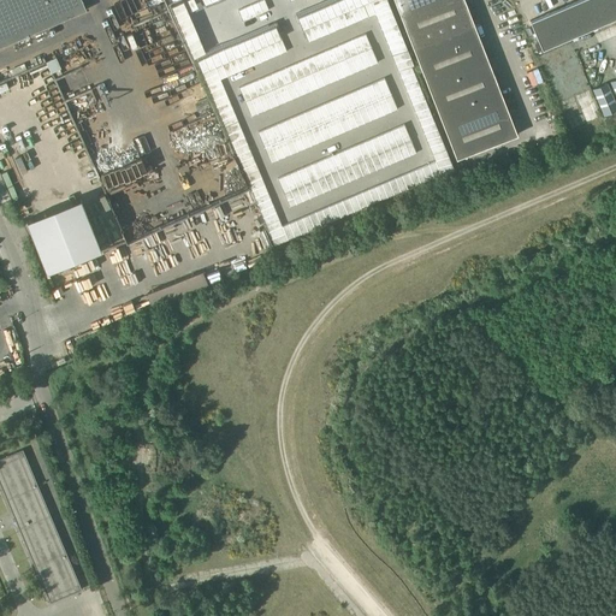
[(0,0),(0,46),(87,10),(82,0),(0,0)]
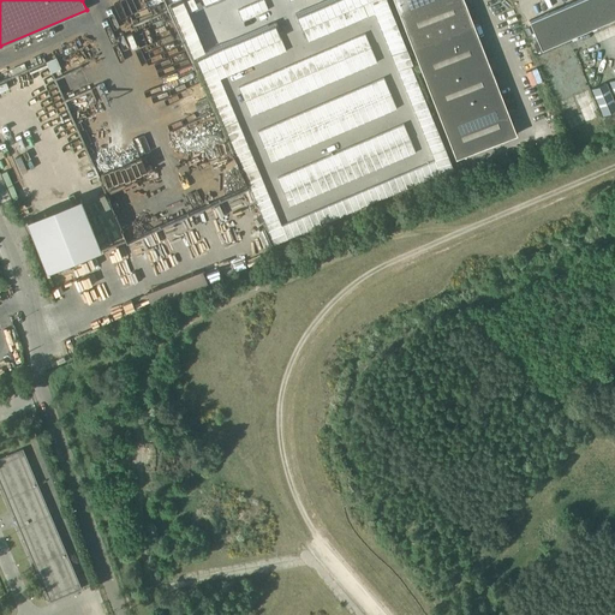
[(179,0),(173,3),(177,10),(190,5),(192,13),(199,10),(195,0),(179,0)]
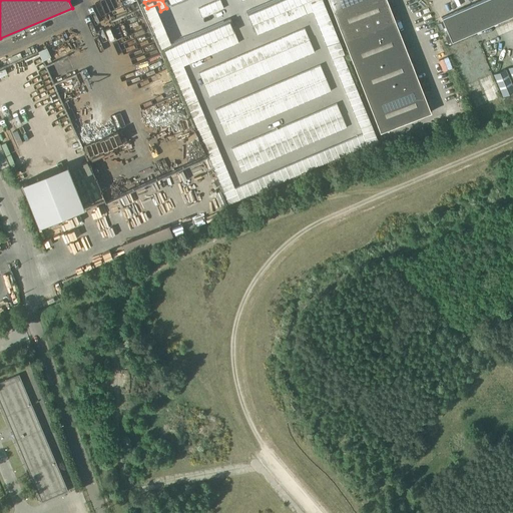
[(168,0),(162,0),(166,8),(171,6),(168,0)]
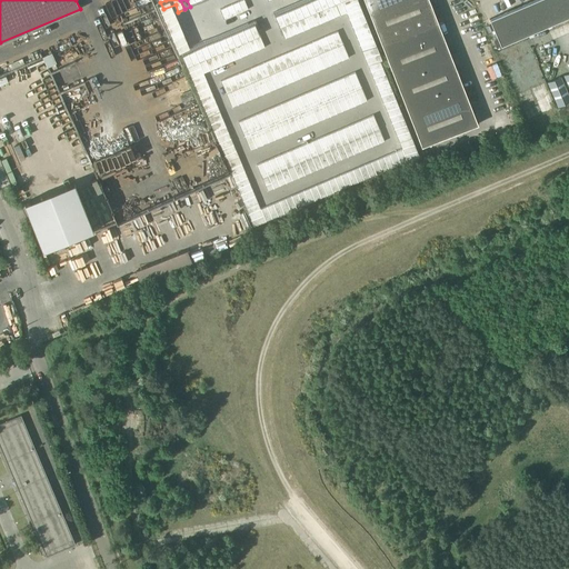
[(241,0),(239,1),(243,11),(249,9),(245,0),(241,0)]
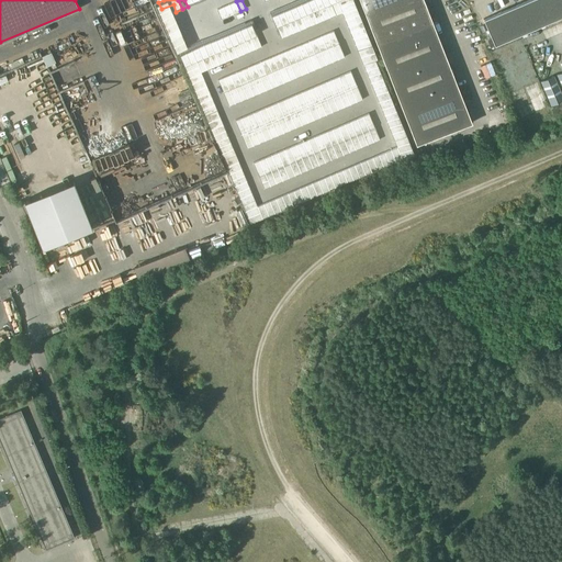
[(301,0),(299,0),(294,2),(301,17),(306,13),(301,0)]
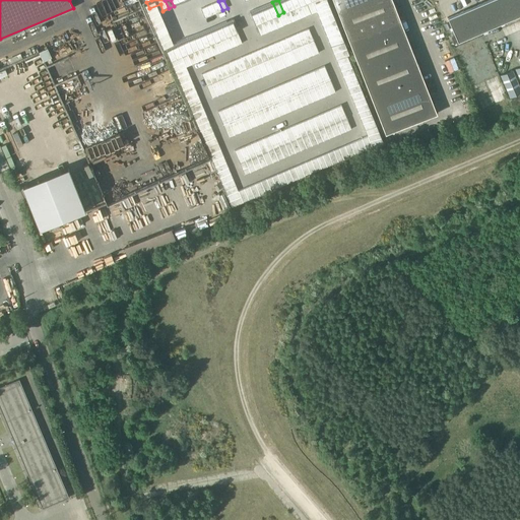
[(284,0),(278,0),(283,12),(289,10),(284,0)]
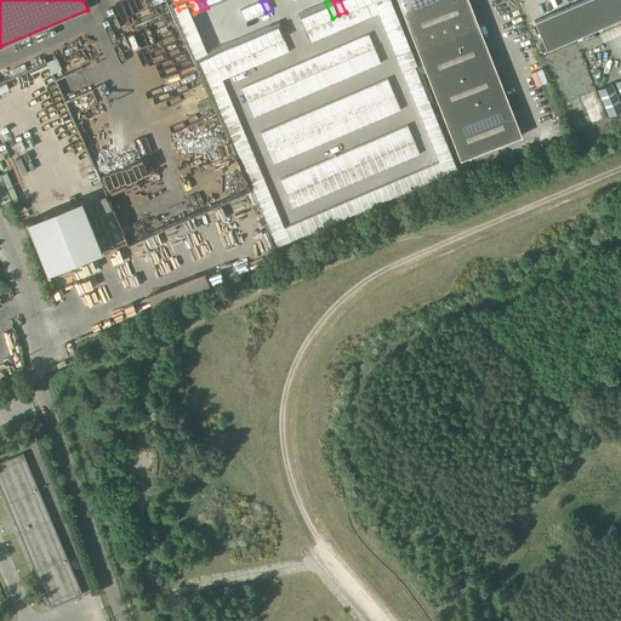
[(340,0),(346,12),(352,10),(348,0),(340,0)]
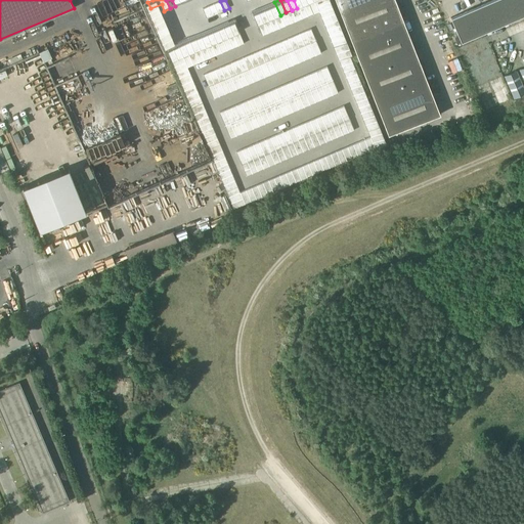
[(315,0),(308,3),(313,14),(319,11),(316,6),(330,1),(330,0),(315,0)]
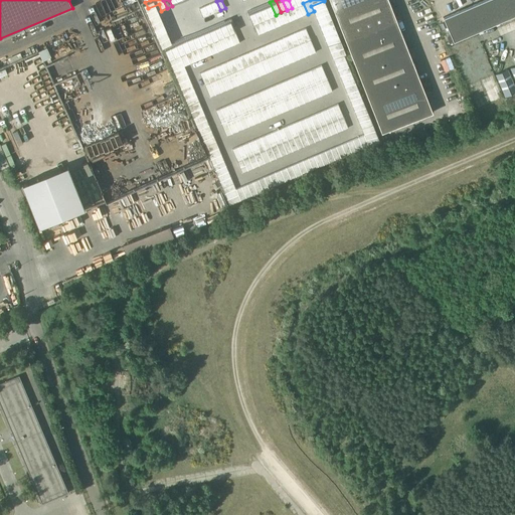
[(382,135),(434,115),(388,0),(330,0),(358,71),(382,135)]
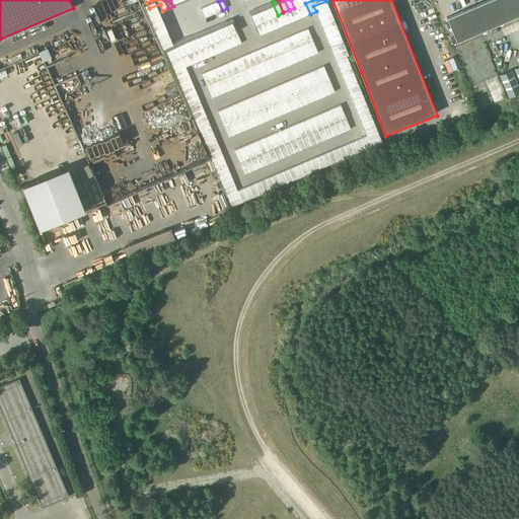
[(518,0),(488,0),(447,17),(457,42),(518,14),(518,0)]
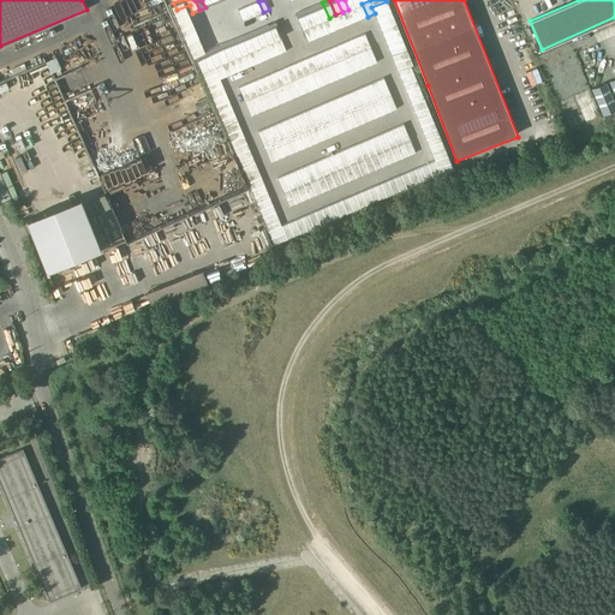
[(251,4),(256,16),(263,12),(258,1),(251,4)]
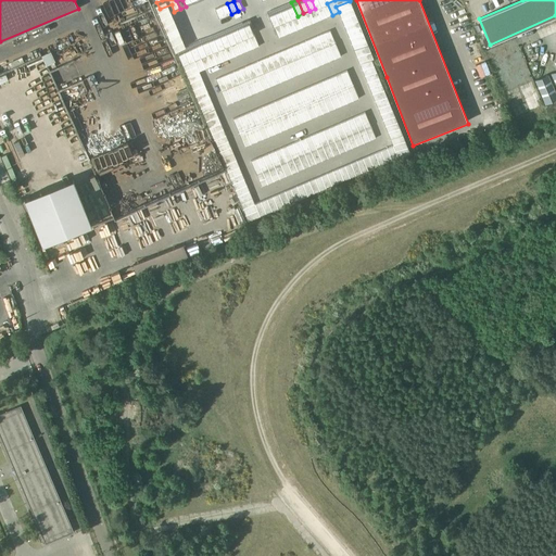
[(350,1),(336,7),(339,12),(341,20),(355,14),(350,1)]
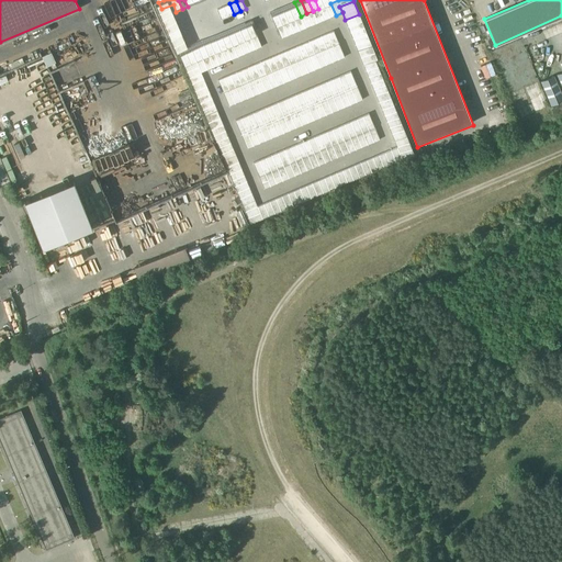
[(294,2),(289,4),(294,19),(301,17),(294,2)]
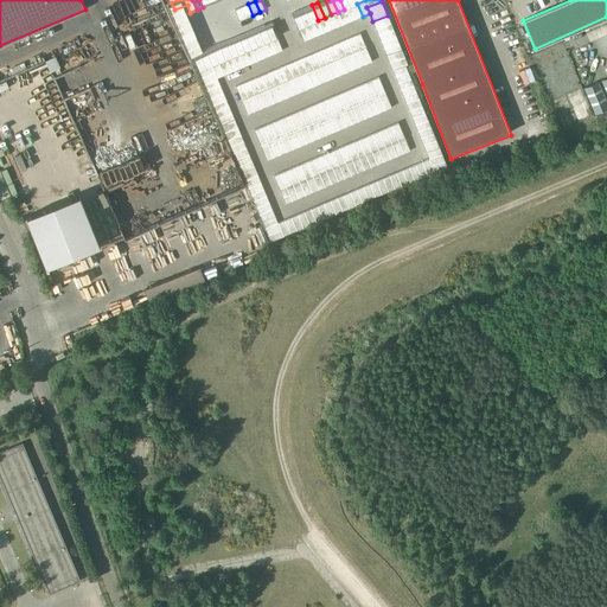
[(242,7),(247,18),(253,16),(248,4),(242,7)]
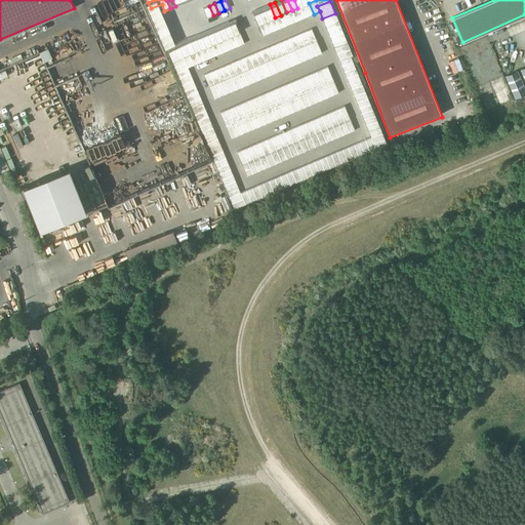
[(309,3),(304,5),(309,16),(314,14),(309,3)]
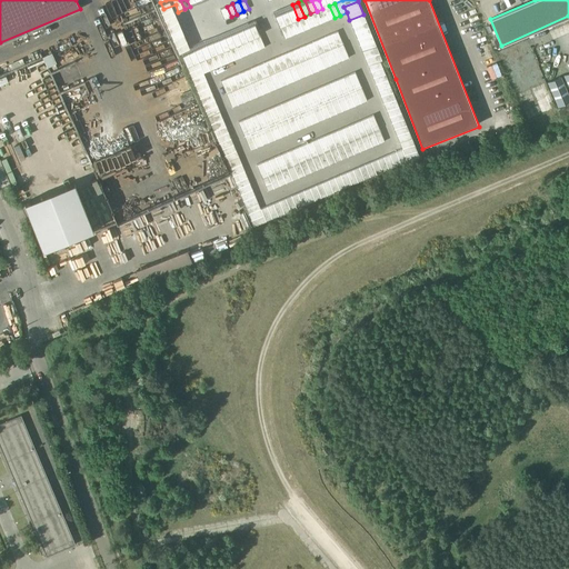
[(169,23),(181,19),(178,12),(176,5),(163,9),(169,23)]
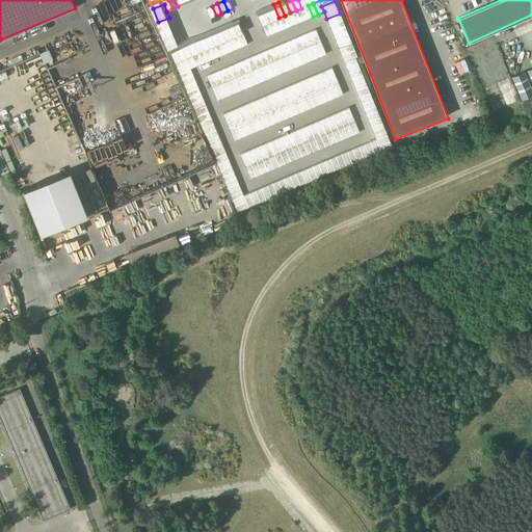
[(273,4),(267,6),(273,20),(278,18),(273,4)]
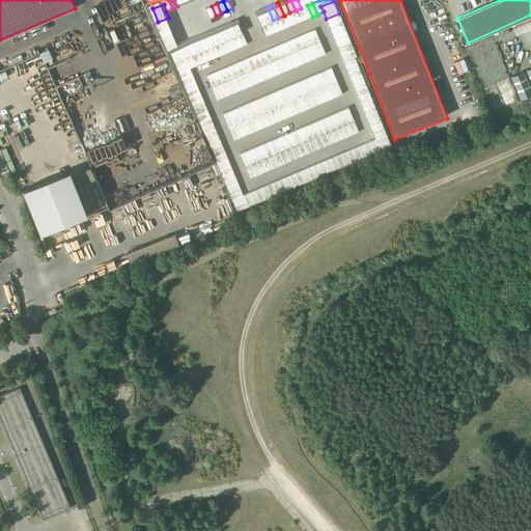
[(307,5),(301,8),(306,19),(312,17),(307,5)]
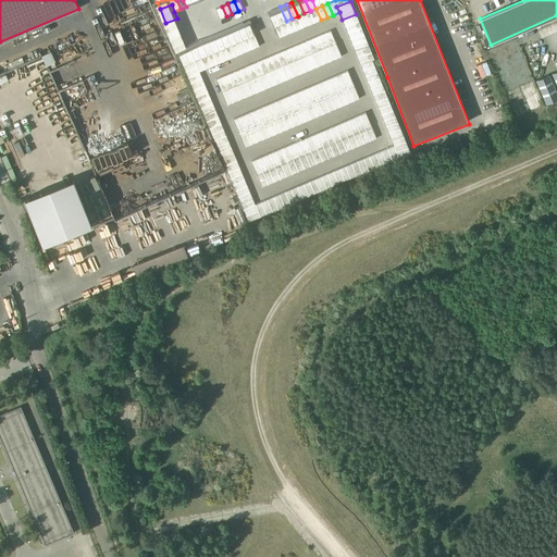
[(222,7),(215,9),(220,19),(226,16),(222,7)]
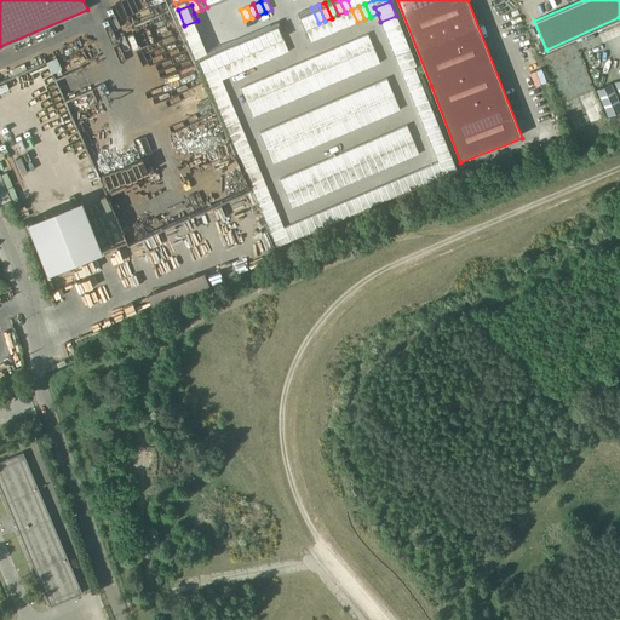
[(305,11),(311,26),(319,23),(311,7),(305,11)]
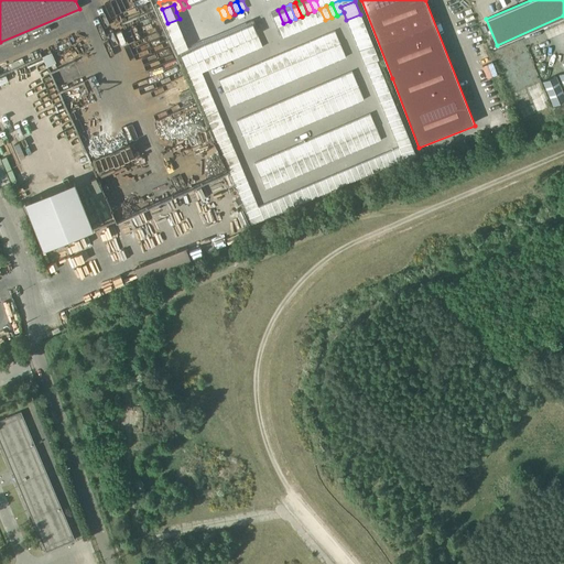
[(320,9),(314,11),(320,23),(325,20),(320,9)]
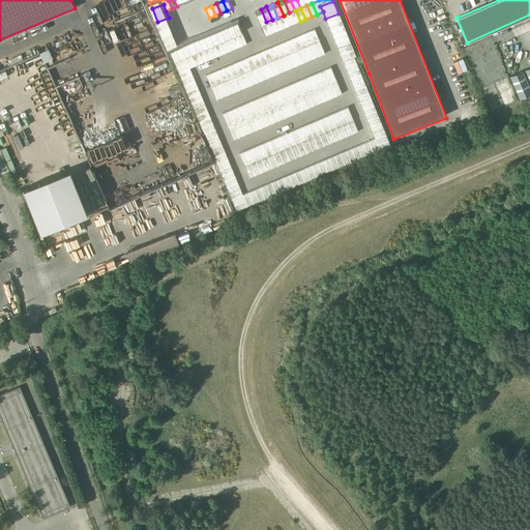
[(255,11),(261,25),(266,22),(261,9),(255,11)]
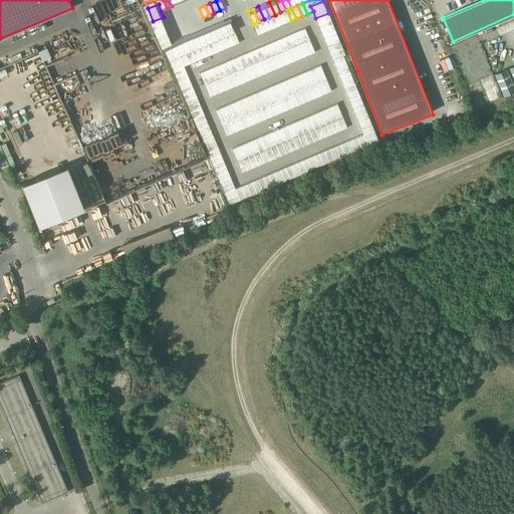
[(286,10),(280,12),(285,23),(291,21),(286,10)]
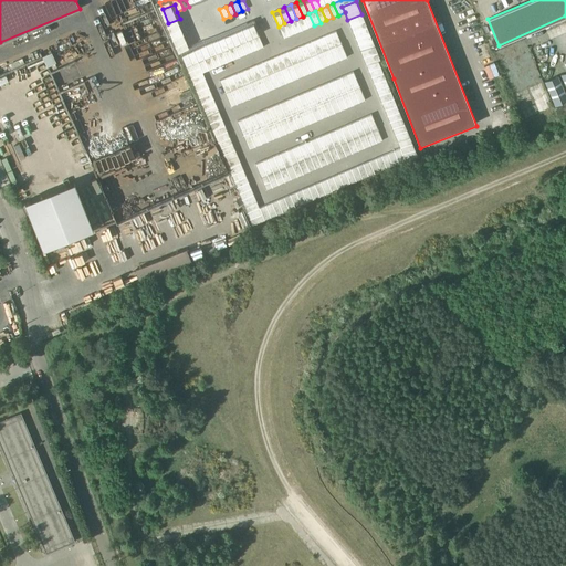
[(308,13),(303,17),(308,28),(314,25),(308,13)]
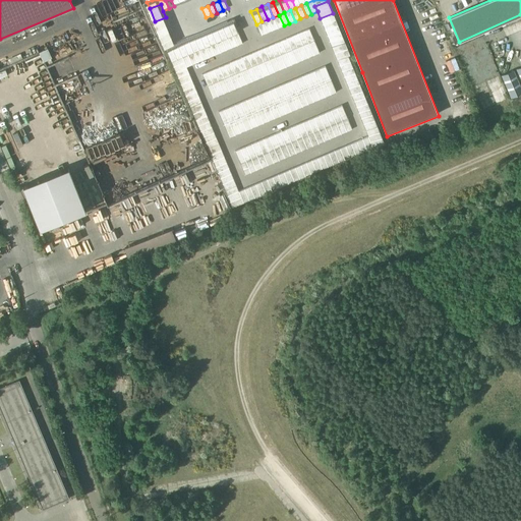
[(333,13),(320,18),(323,24),(336,19),(333,13)]
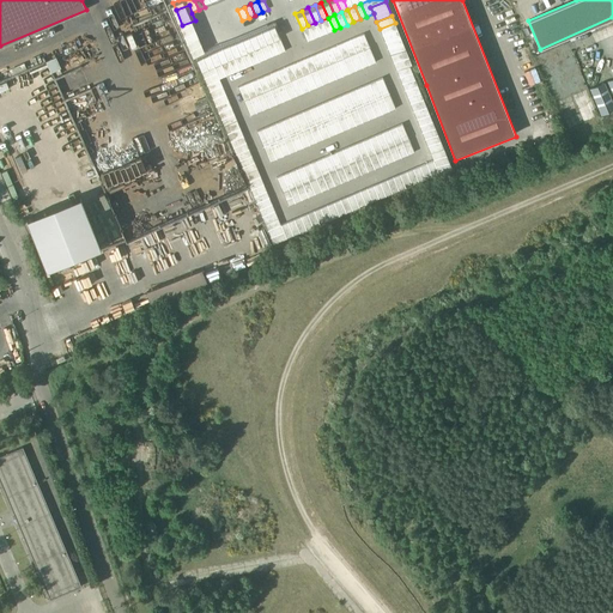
[(328,18),(321,20),(327,34),(334,30),(328,18)]
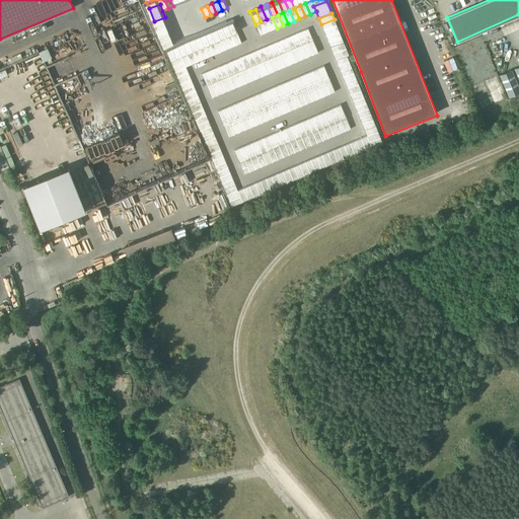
[(157,28),(168,23),(165,17),(154,21),(157,28)]
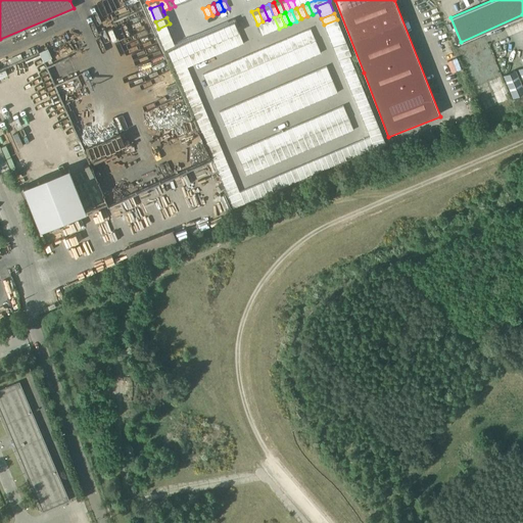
[(274,17),(269,19),(273,31),(279,29),(274,17)]
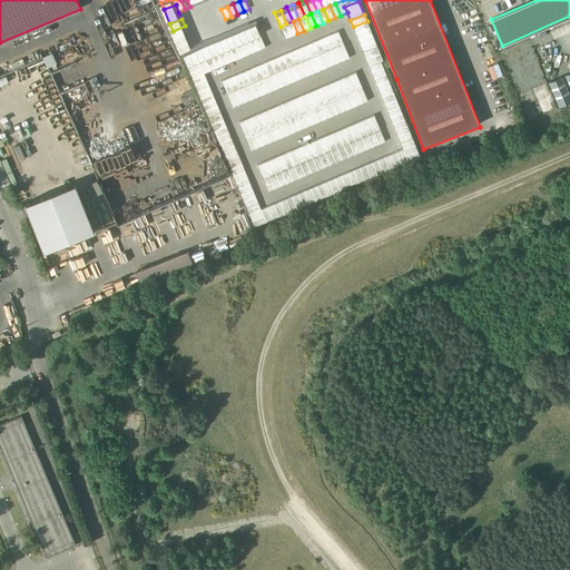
[(248,23),(255,38),(261,36),(254,20),(248,23)]
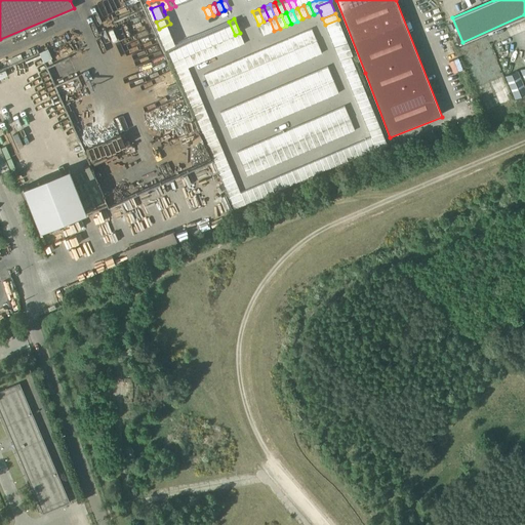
[(270,19),(264,22),(269,34),(274,31),(270,19)]
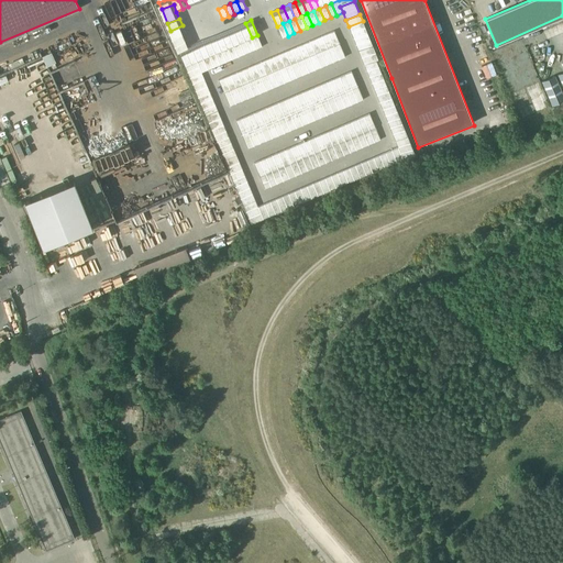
[(363,21),(349,26),(351,32),(365,26),(363,21)]
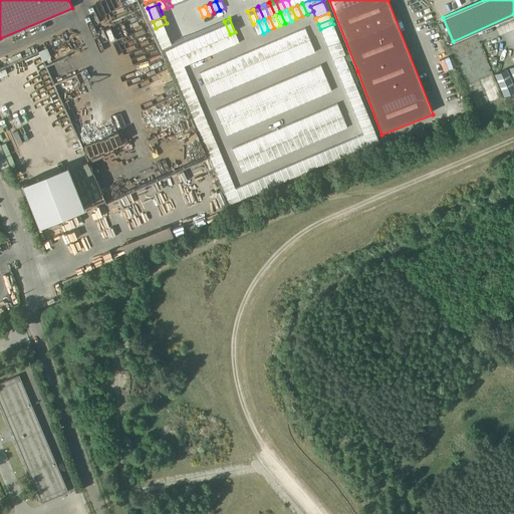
[(218,23),(224,37),(230,34),(224,21),(218,23)]
